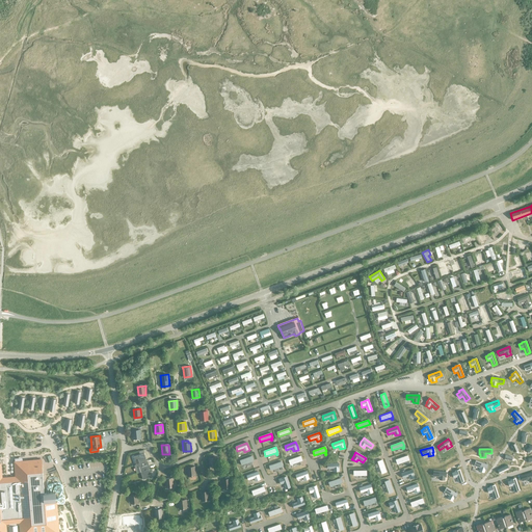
[(147,461),(144,454),(134,457),(136,464),(138,464),(138,463),(147,461)]
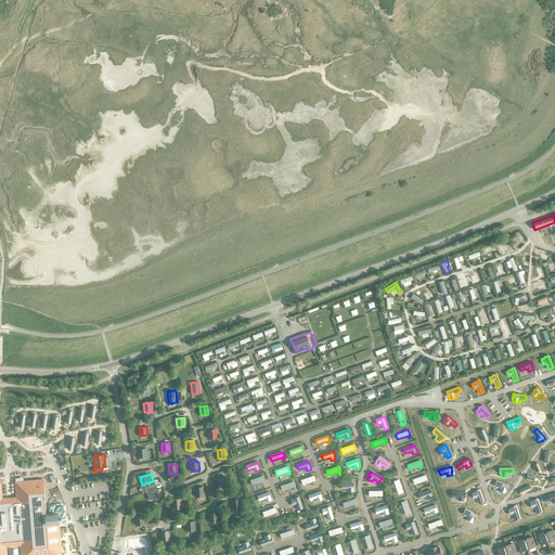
[(414,485),(424,481),(425,483),(427,482),(426,480),(427,480),(425,475),(413,479),(414,485)]
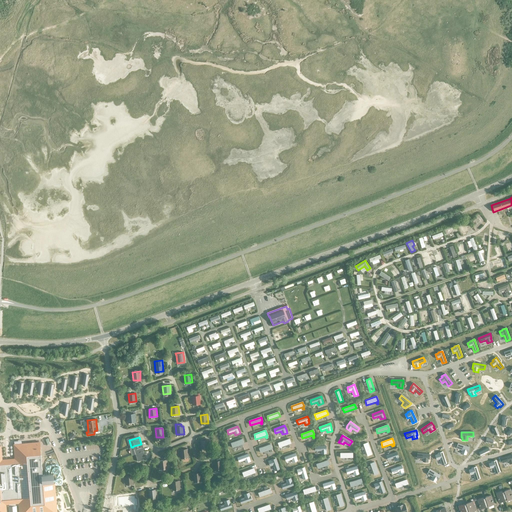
[(201,448),(208,447),(208,439),(200,440),(201,448)]
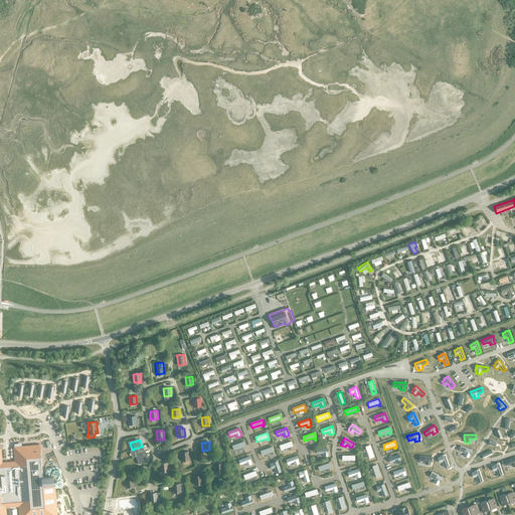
[(245,446),(243,442),(232,446),(233,451),(245,446)]
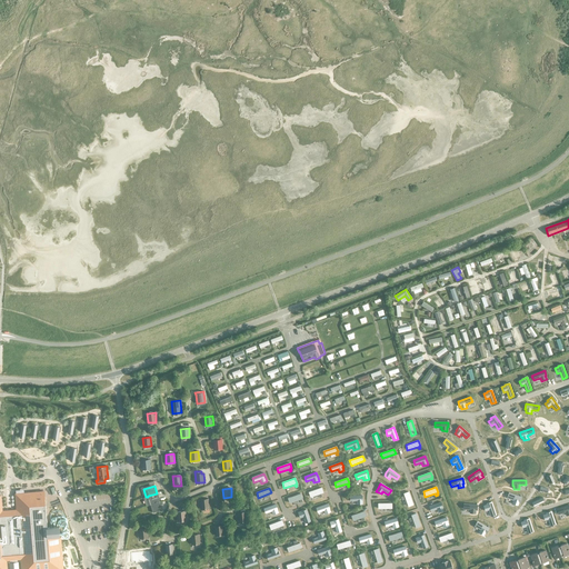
[(310,497),(323,492),(321,488),(309,492),(310,497)]
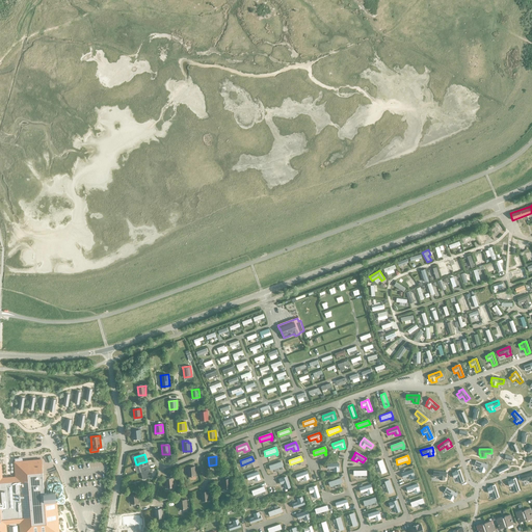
[(0,531),(5,531),(5,524),(9,524),(12,523),(17,523),(20,523),(20,531),(58,531),(56,501),(55,493),(44,494),(44,488),(42,460),(23,461),(19,461),(15,462),(16,477),(8,478),(1,478),(0,463),(0,462),(0,531)]
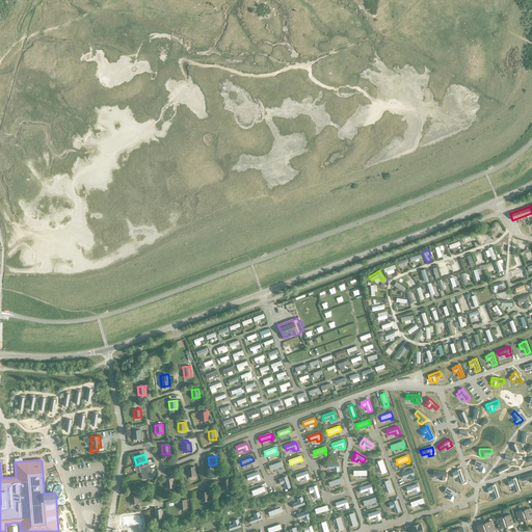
[(387,472),(382,460),(377,461),(381,474),(387,472)]
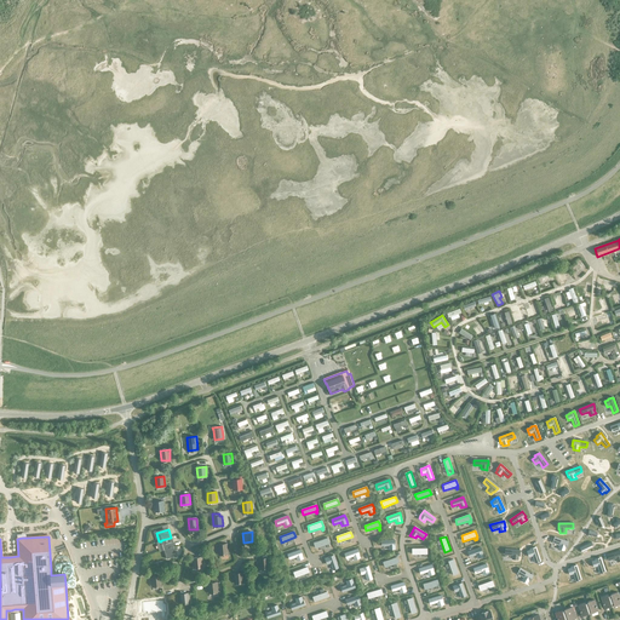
[(161,541),(159,541),(158,541),(161,551),(164,550),(173,546),(173,545),(174,545),(172,538),(171,538),(161,540),(161,541)]
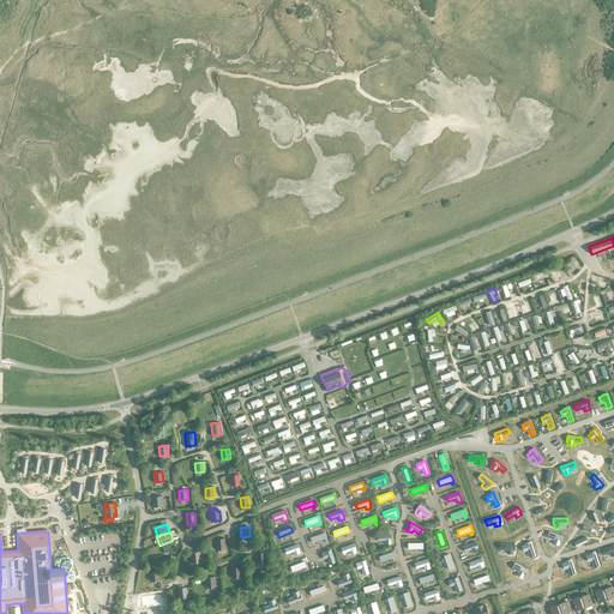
[(326,541),(325,539),(326,539),(324,533),(311,537),(312,543),(324,539),(324,542),(326,541)]
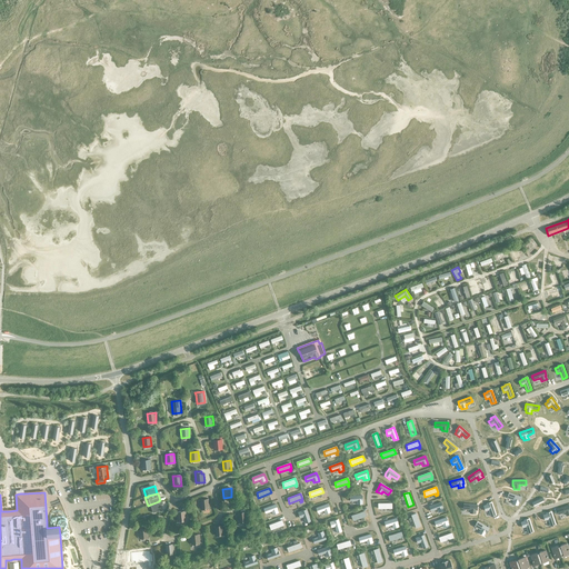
[(509,493),(507,498),(513,500),(512,503),(518,506),(519,502),(520,502),(521,498),(509,493)]
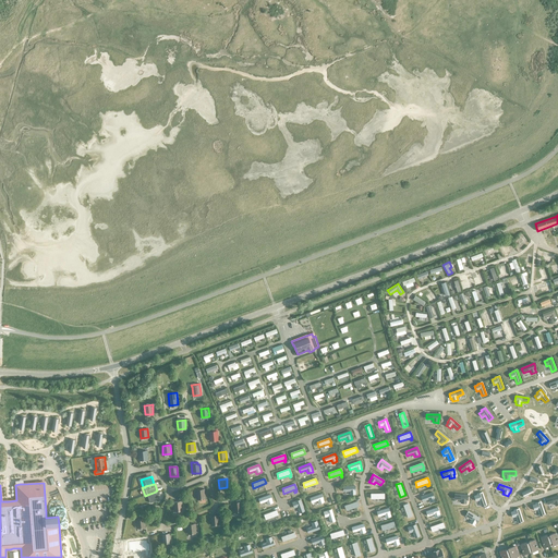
[(355,490),(355,486),(343,487),(343,492),(350,492),(350,495),(355,495),(355,490)]
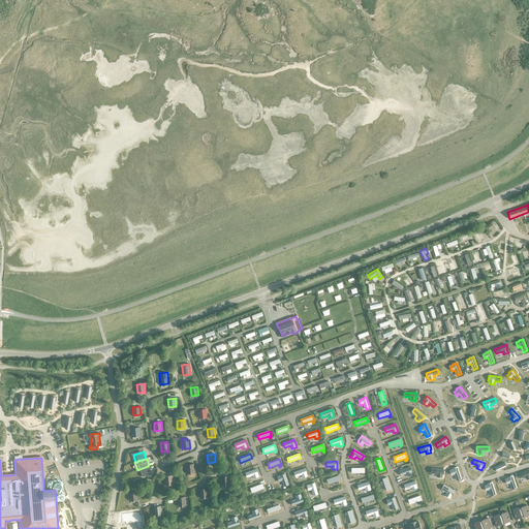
[(186,473),(194,472),(193,464),(186,465),(186,473)]
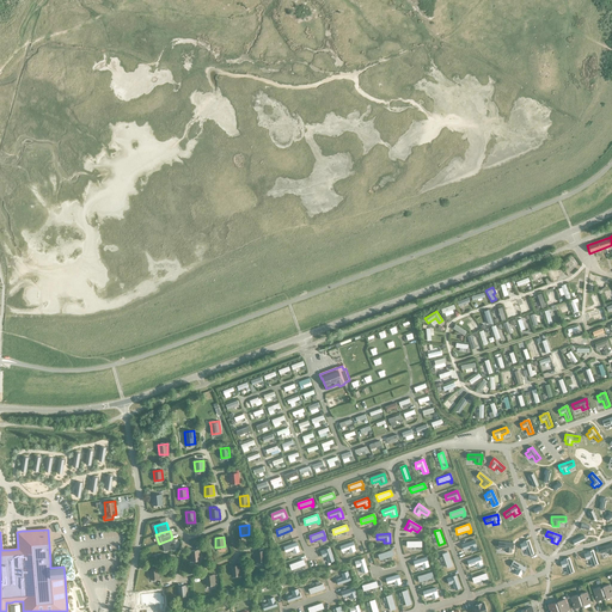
[(171,539),(163,543),(165,551),(175,549),(171,539)]
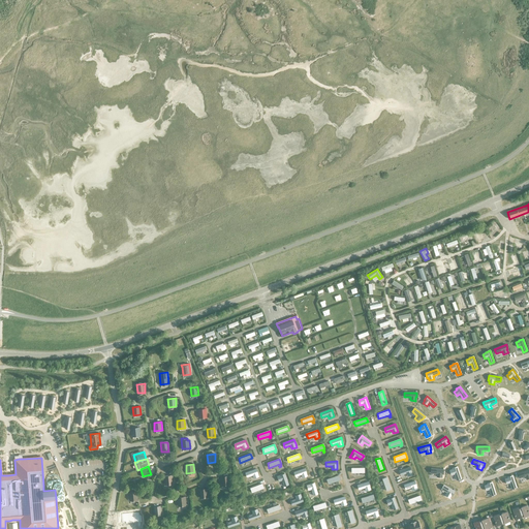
[(412,475),(411,471),(410,467),(399,471),(401,475),(406,473),(407,476),(412,475)]
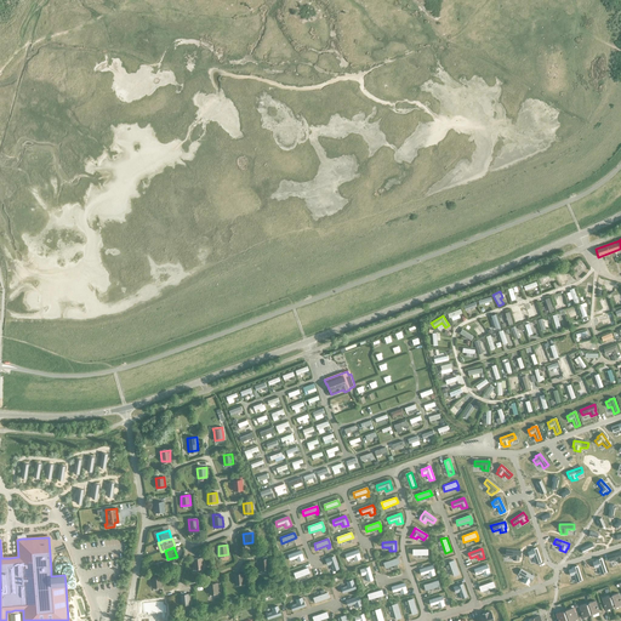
[(531,551),(528,552),(530,558),(534,557),(536,564),(541,562),(536,548),(531,550),(531,551)]
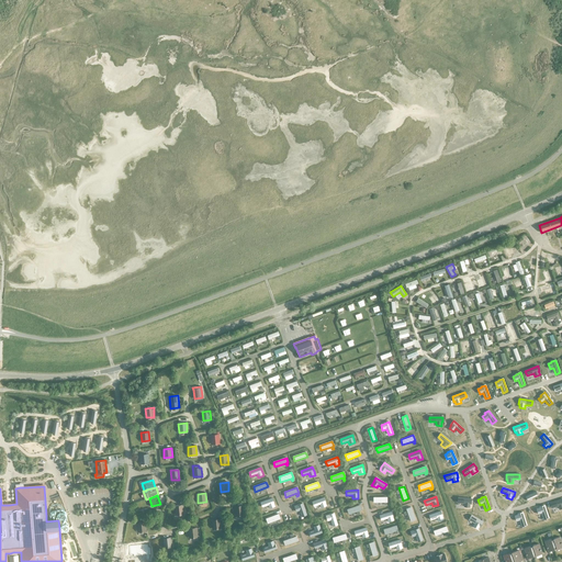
[(325,503),(324,497),(312,502),(314,506),(319,504),(322,508),(326,506),(325,503)]
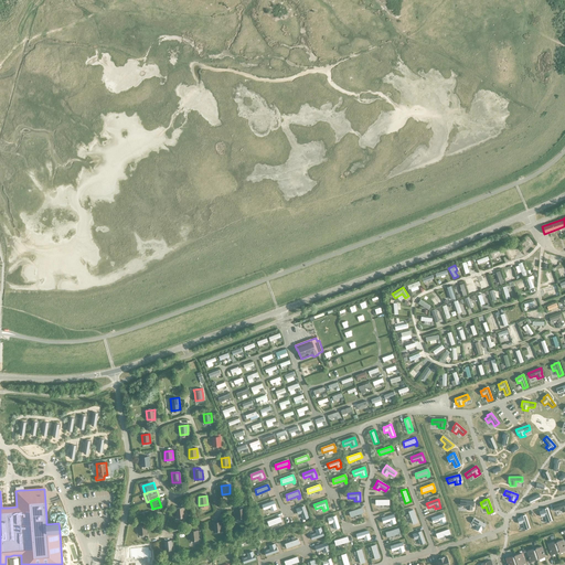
[(460,500),(460,505),(467,505),(467,510),(472,510),(472,507),(473,507),(473,502),(460,500)]
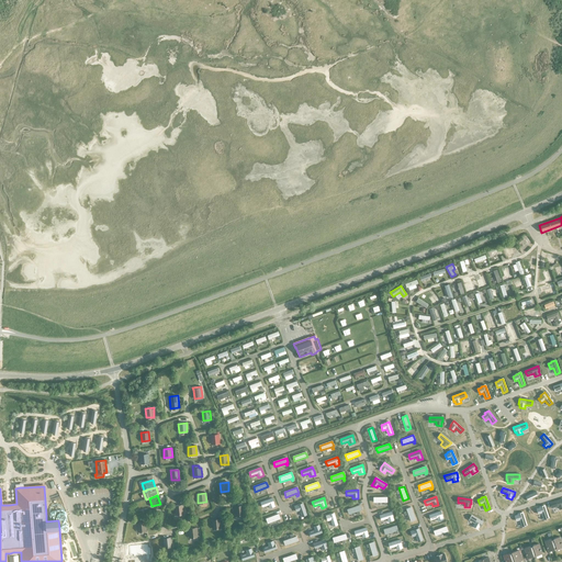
[(262,507),(268,505),(270,508),(274,506),(273,503),(272,498),(260,503),(262,507)]
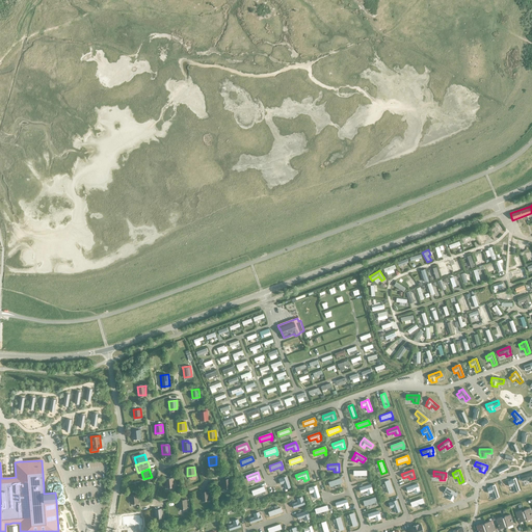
[(531,472),(521,477),(522,481),(528,479),(529,482),(531,481),(531,472)]
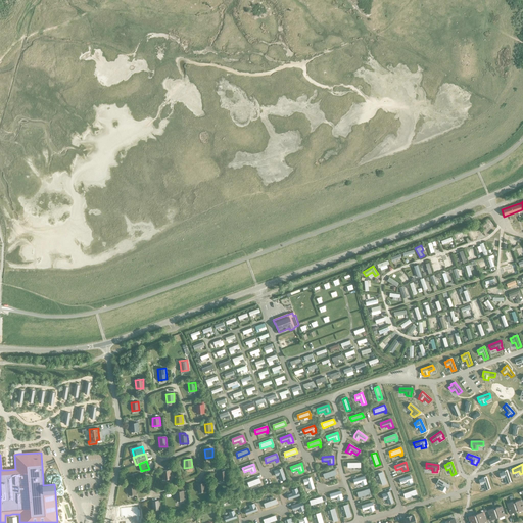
[(285,479),(281,469),(277,470),(274,471),(276,476),(279,475),(281,481),(285,479)]
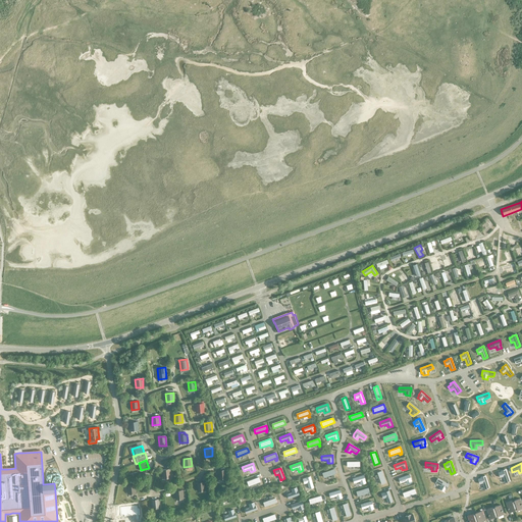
[(163,478),(170,477),(169,469),(162,470),(163,478)]
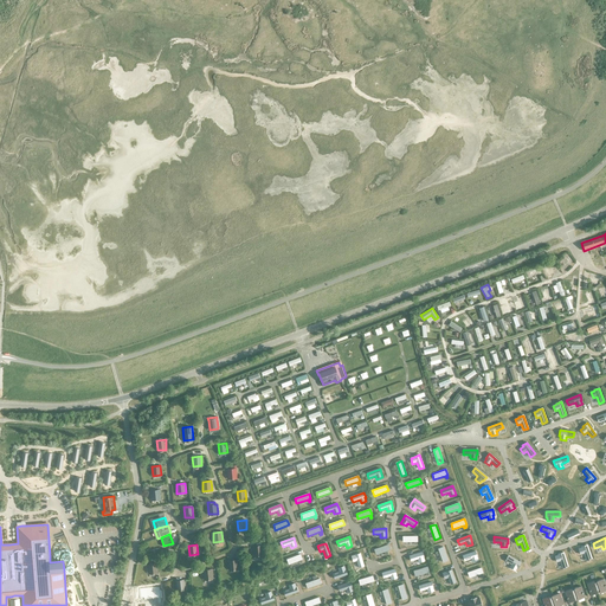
[(253,556),(263,555),(262,545),(253,546),(253,556)]
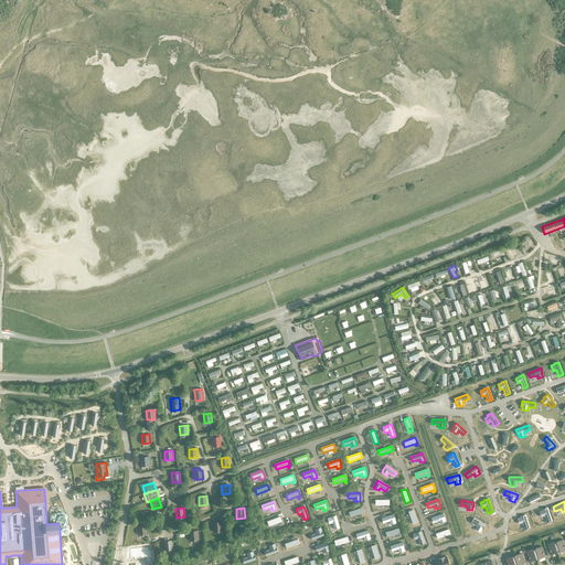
[(363,512),(362,508),(349,512),(350,516),(363,512)]
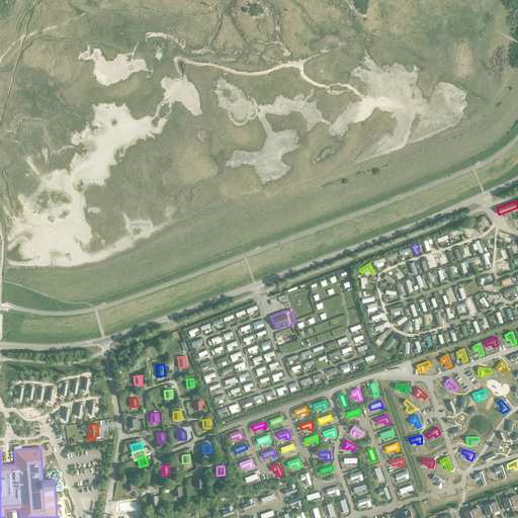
[(498,467),(495,468),(496,473),(499,472),(501,479),(506,478),(502,465),(498,467)]
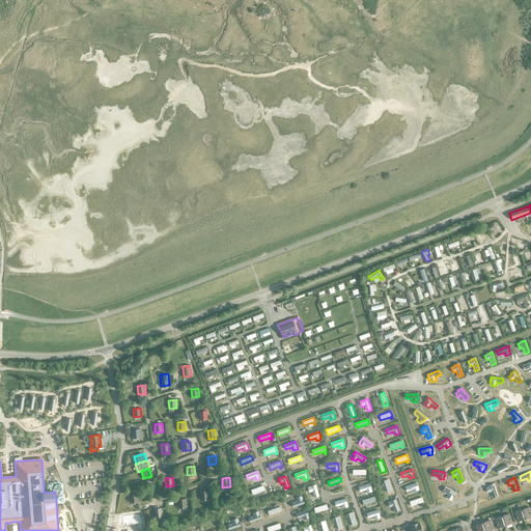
[(392,492),(388,479),(384,481),(388,493),(392,492)]
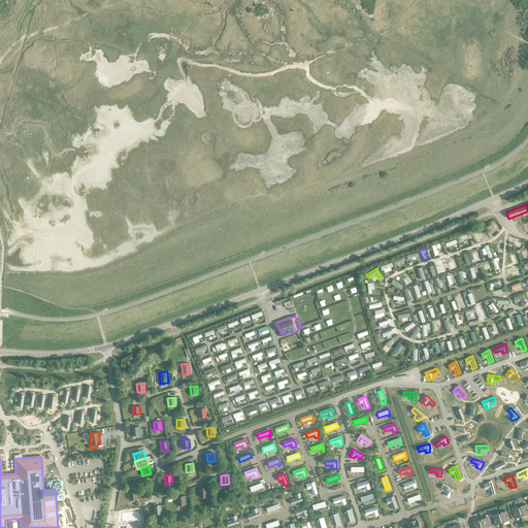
[(370,489),(369,486),(368,481),(357,485),(358,489),(364,487),(365,490),(370,489)]
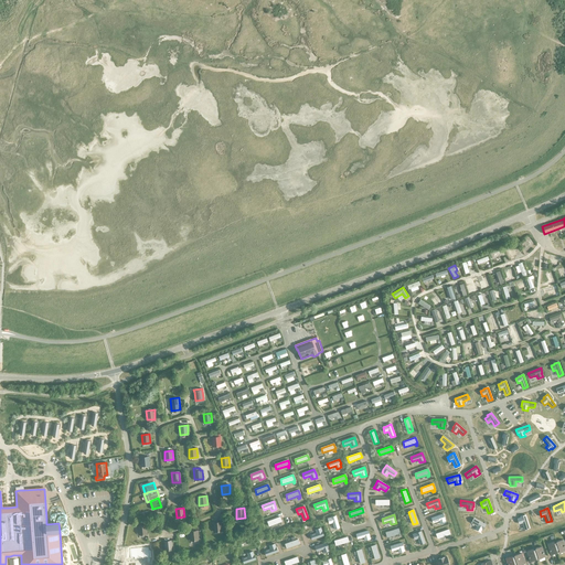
[(446,522),(445,519),(444,514),(432,519),(433,523),(439,521),(440,524),(446,522)]
